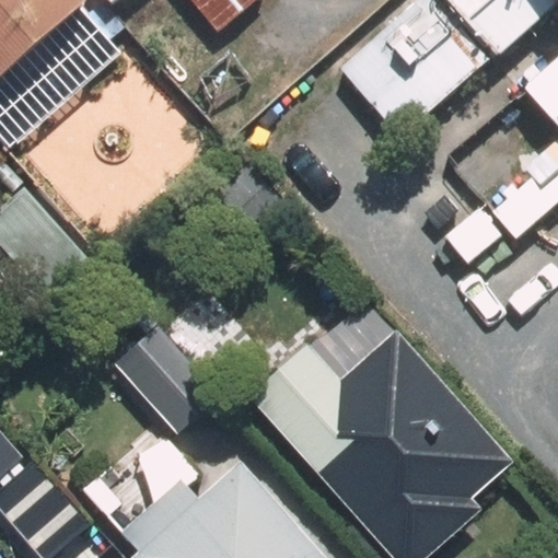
[(0,0),(0,73),(81,3),(78,0),(0,0)]
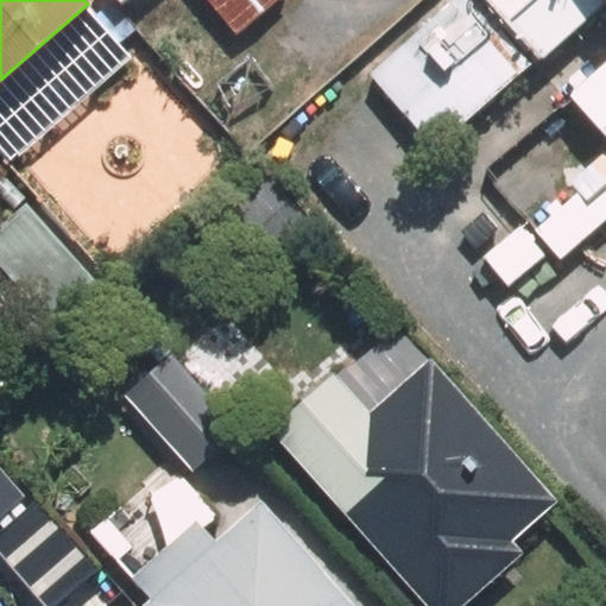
[(273,0),(201,0),(234,36),(273,0)]
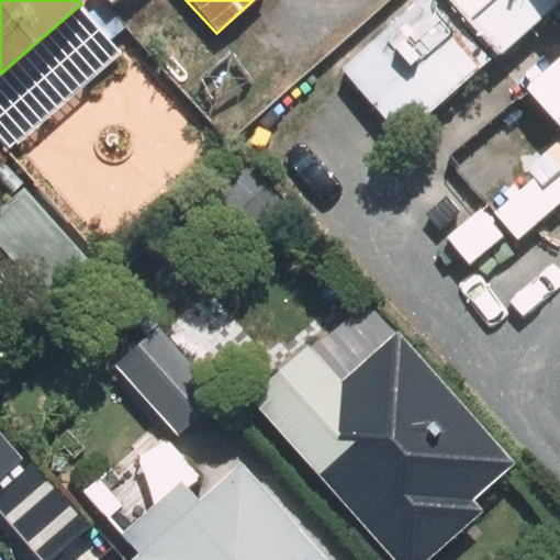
[(559,0),(418,0),(338,71),(399,137),(547,6),(559,20),(559,57),(526,88),(559,125),(559,0)]
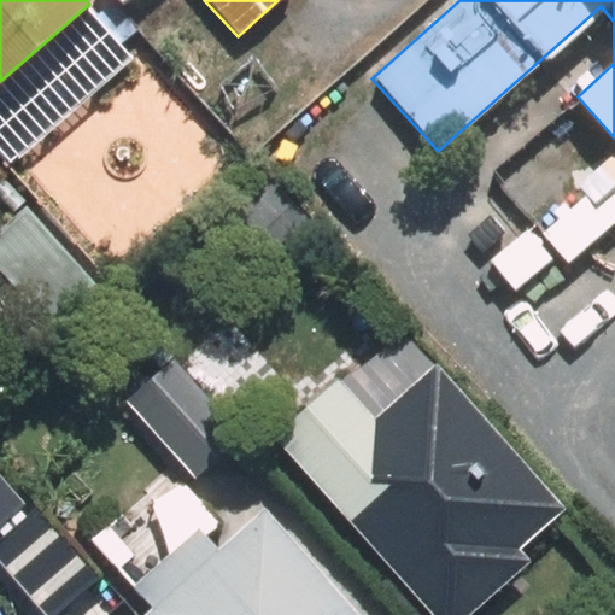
[(98,287),(28,208),(0,232),(0,271),(50,329),(98,287)]
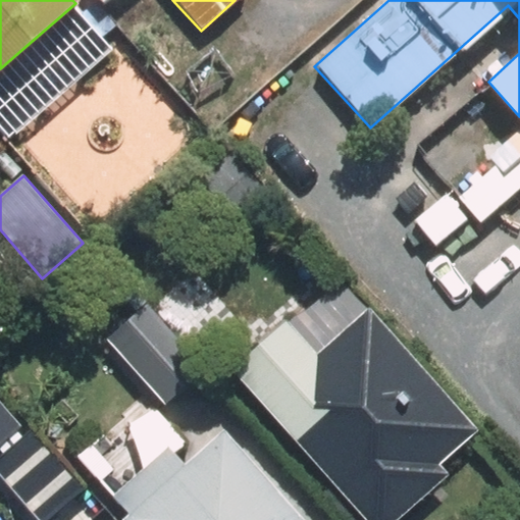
[(334,283),(308,253),(271,286),(298,316),(334,283)]
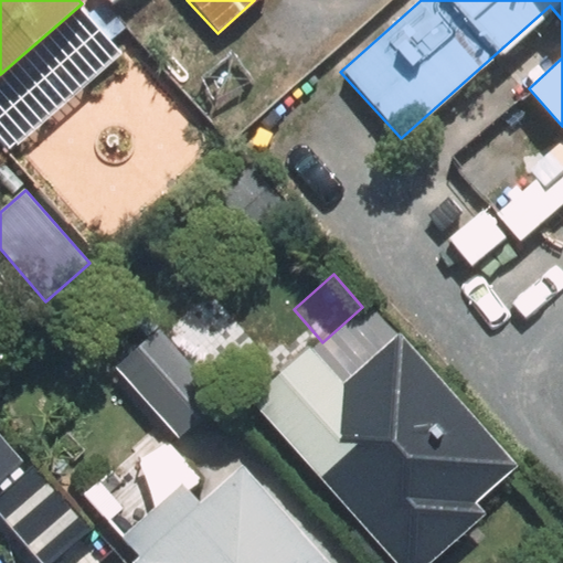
[(512,467),(399,339),(285,438),(394,562),(427,562),(486,512),(476,500),(512,467)]
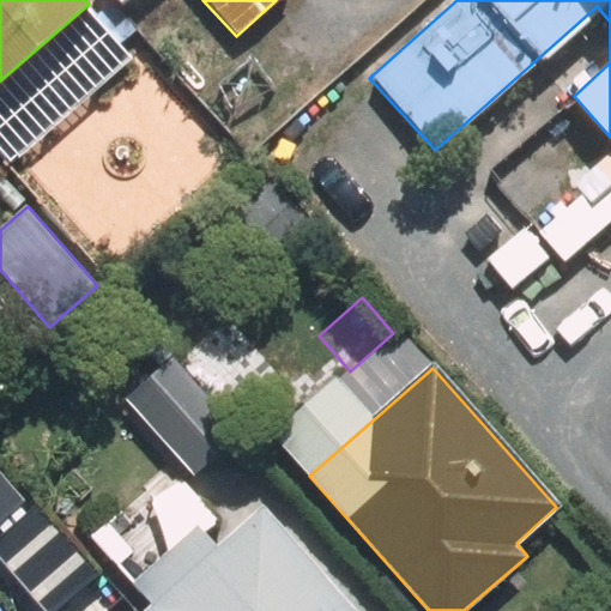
[(182,381),(140,417),(192,477),(235,441),(182,381)]
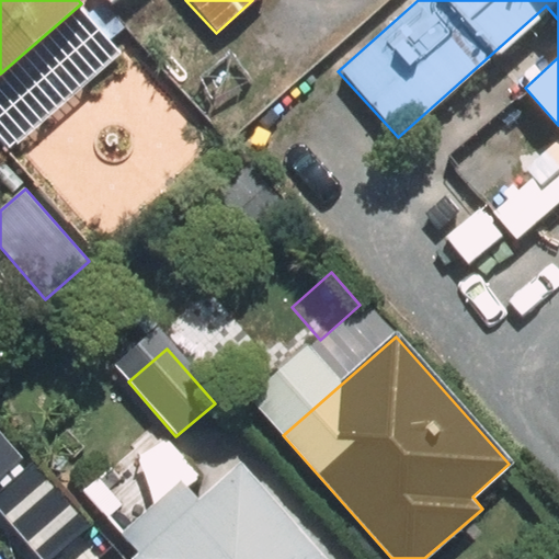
[(204,503),(184,482),(195,470),(158,430),(100,480),(138,523),(126,533),(147,555),(141,558),(324,558),(244,468),(204,503)]
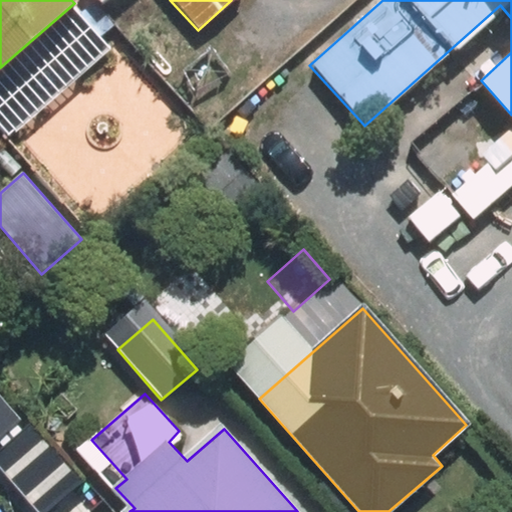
[(47,511),(78,484),(22,423),(0,443),(0,464),(41,511),(47,511)]
